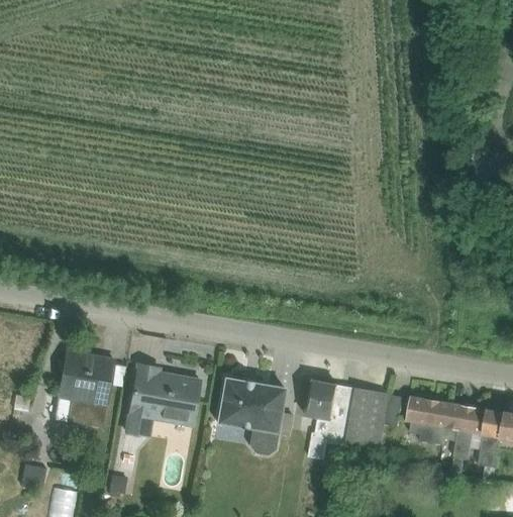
[(68,427),(104,433),(115,358),(69,351),(62,399),(73,401),(68,427)]
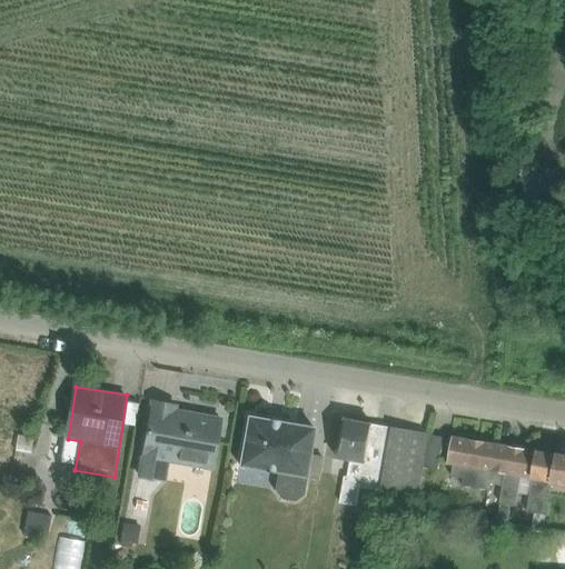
[(170,461),(212,469),(224,415),(152,401),(138,476),(167,481),(170,461)]
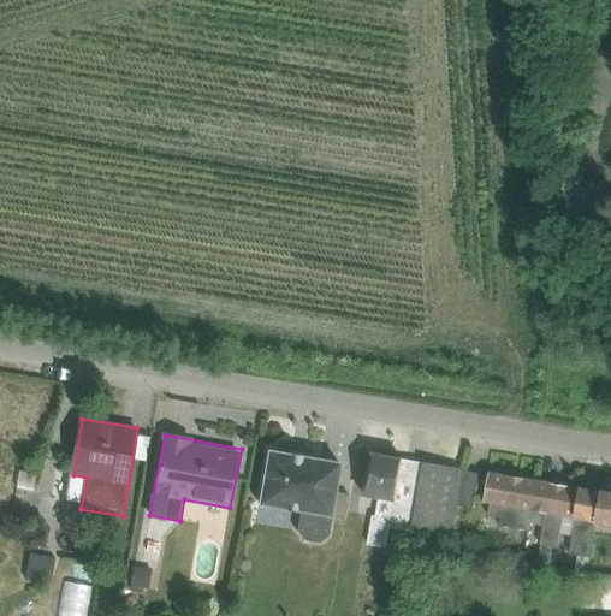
[(257,504),(332,517),(342,466),(267,451),(257,504)]
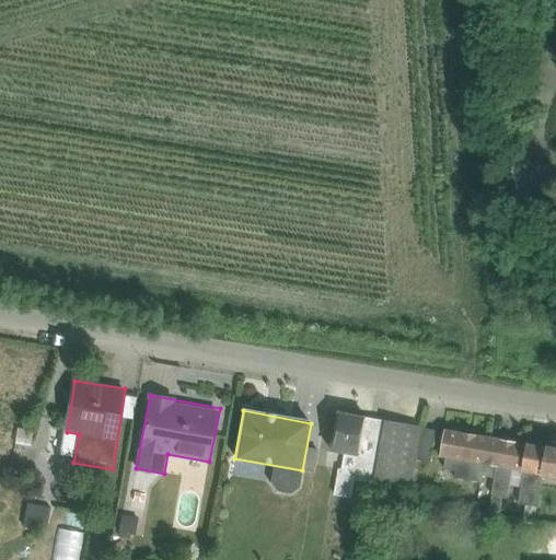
[(328,452),(373,458),(379,417),(335,410),(328,452)]
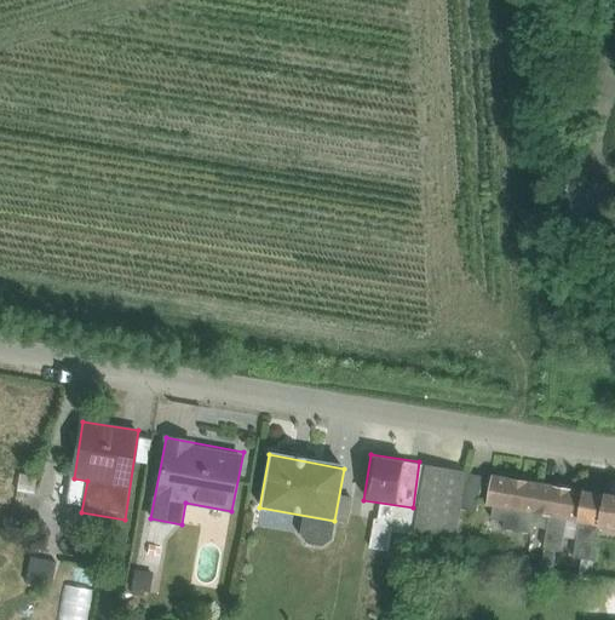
[(457,474),(454,494),(467,495),(470,475),(457,474)]
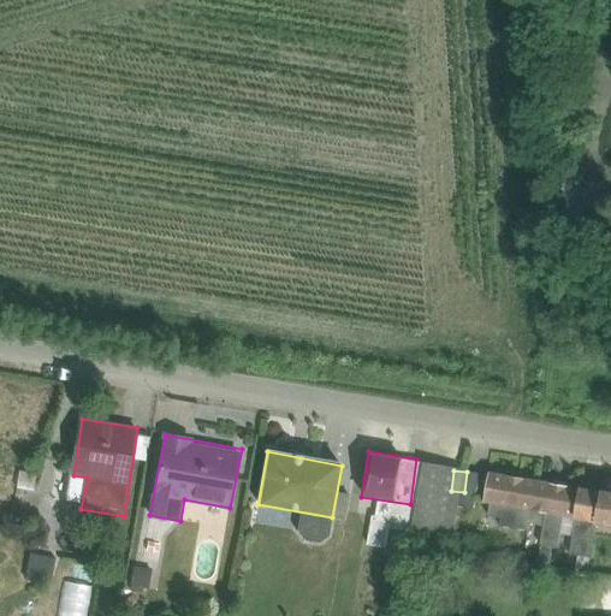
[(488,514),(573,531),(581,489),(497,472),(488,514)]
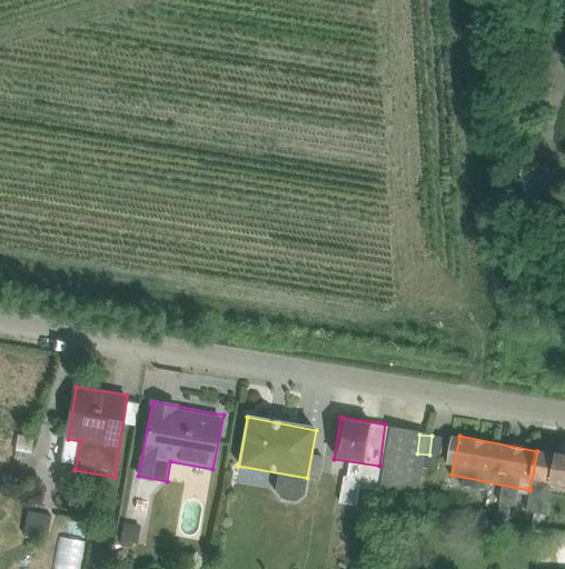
[(555,483),(564,485),(564,458),(558,457),(555,483)]
